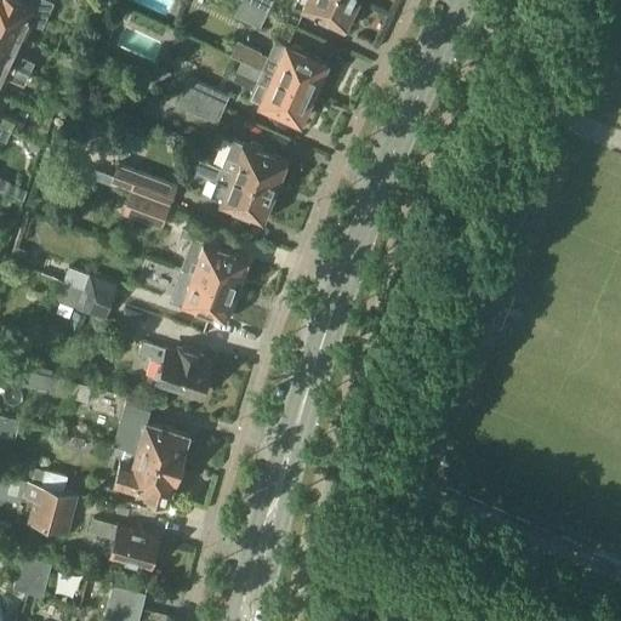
[(0,0),(0,26),(20,35),(28,20),(44,27),(55,1),(51,0),(0,0)]
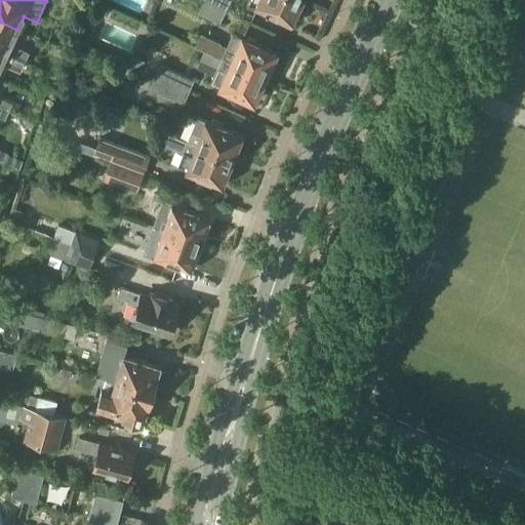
[(219,22),(225,10),(205,0),(199,12),(219,22)]
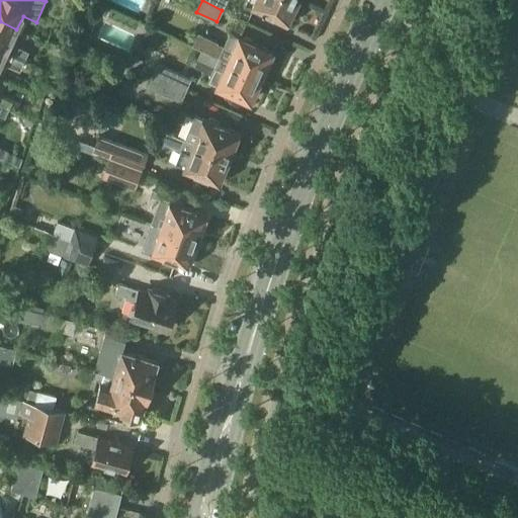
[(200,0),(202,0),(222,10),(227,0),(200,0)]
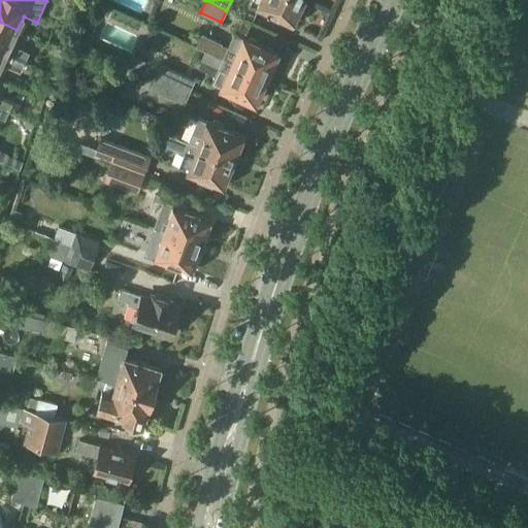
[(291,23),(302,0),(249,0),(249,2),(291,23)]
